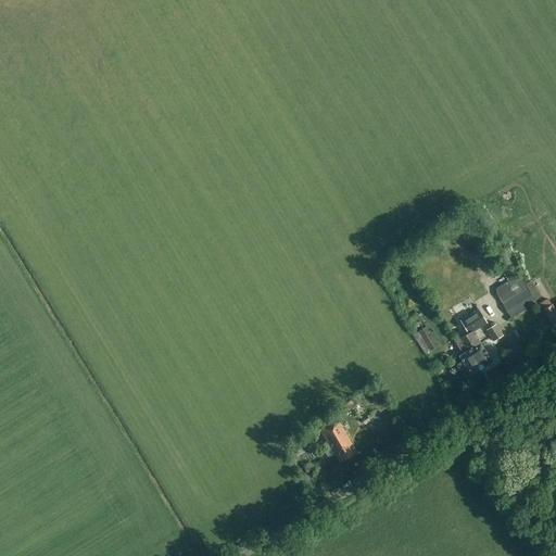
[(493,289),(509,317),(534,303),(517,275),(493,289)]
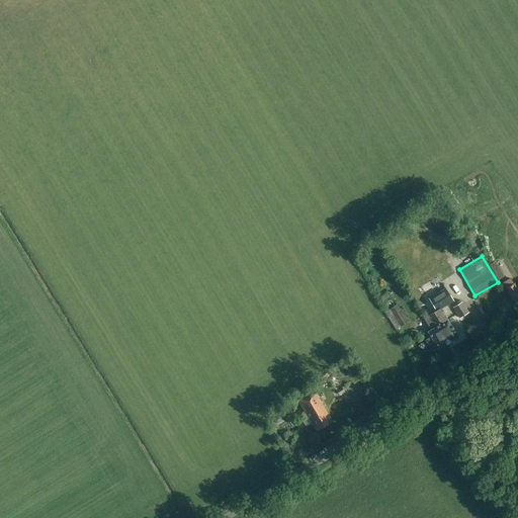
[(506,288),(505,289),(513,301),(515,300),(517,303),(517,301),(517,288),(514,282),(513,283),(510,278),(502,283),(506,288)]
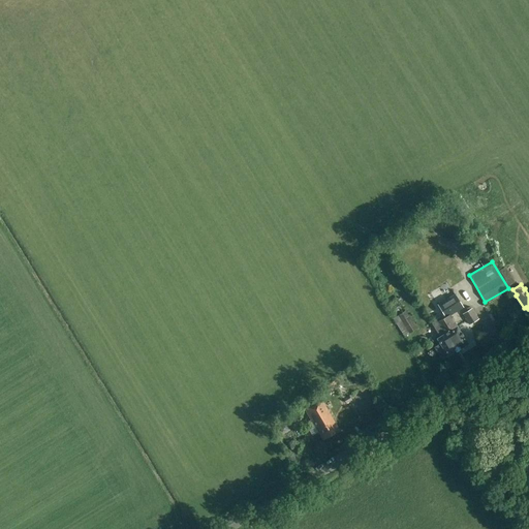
[(447,318),(450,316),(463,309),(456,297),(439,307),(446,317),(447,318)]
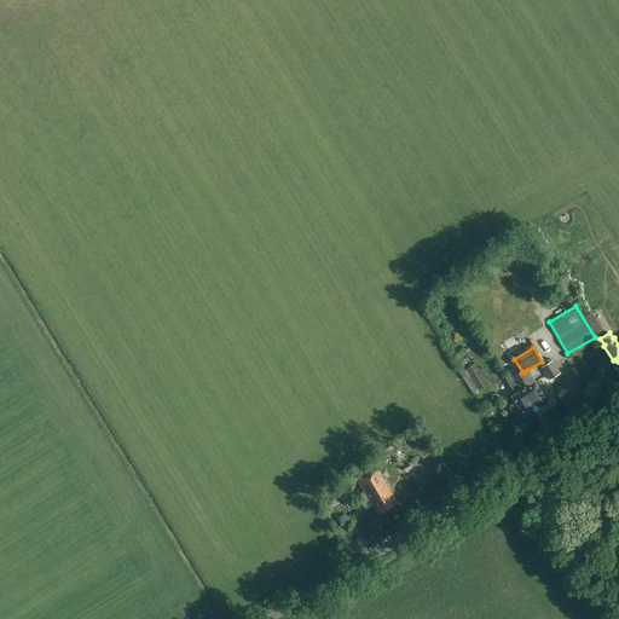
[(551,360),(541,368),(549,381),(560,374),(551,360)]
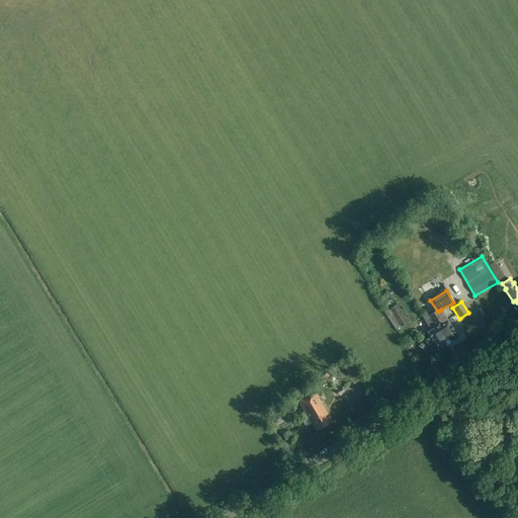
[(408,322),(398,305),(390,310),(401,327),(408,322)]
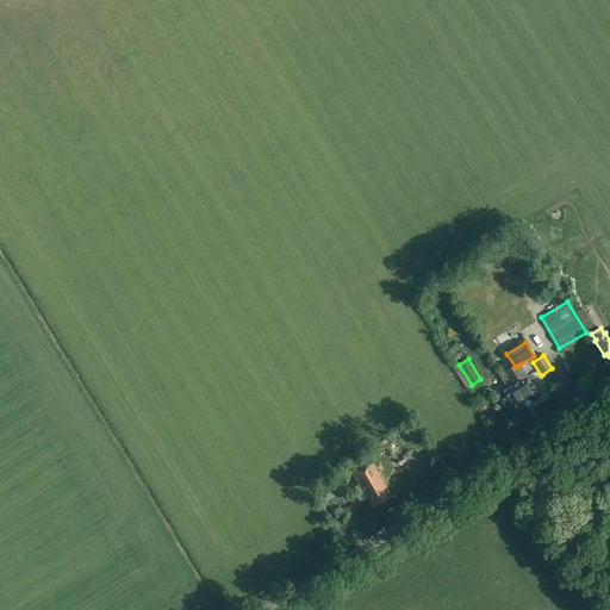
[(515,366),(511,368),(520,379),(516,383),(520,388),(517,391),(527,405),(540,397),(520,365),(516,367),(515,366)]
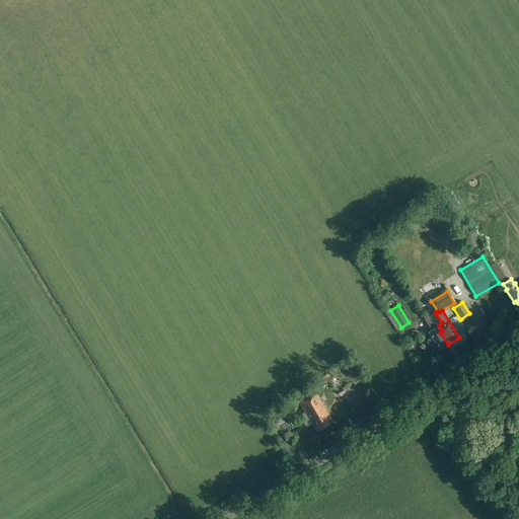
[(434,354),(448,345),(440,332),(442,330),(439,325),(442,322),(435,313),(426,319),(433,330),(429,332),(433,339),(427,343),(434,354)]
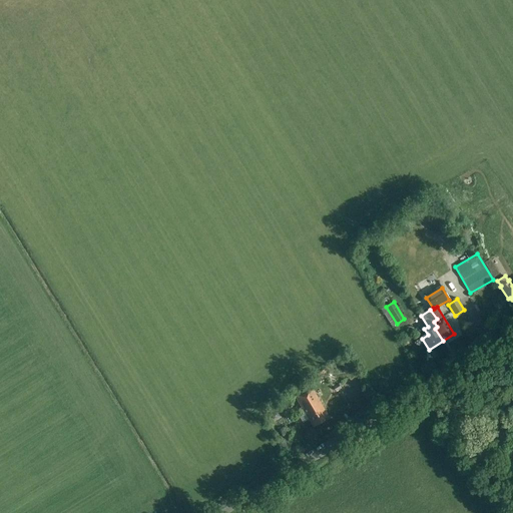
[(316,427),(330,417),(313,390),(298,399),(316,427)]
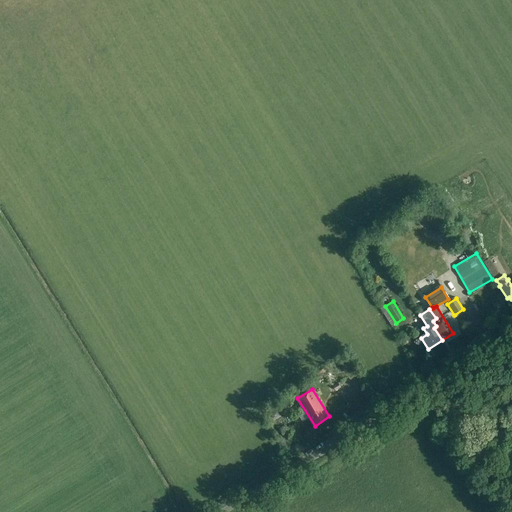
All buildings are outlined.
